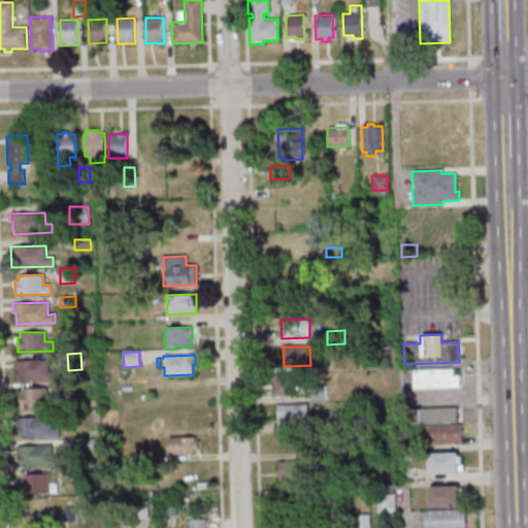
[(13,360),(48,359),(48,370),(56,370),(56,380),(18,381),(18,369),(13,370),(13,360)]
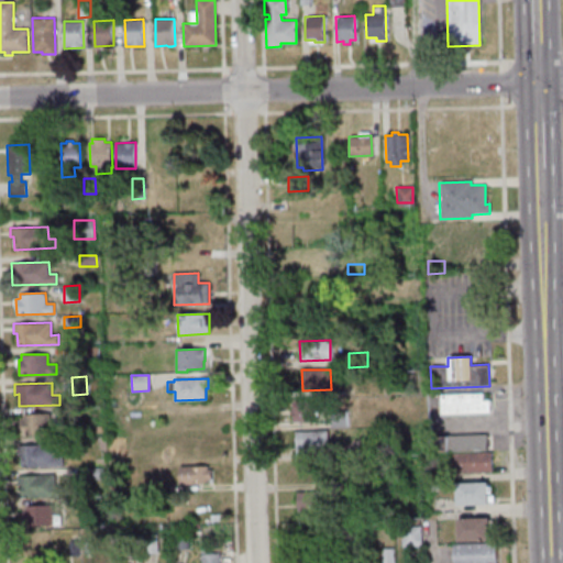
[(440,395),(483,394),(483,400),(489,400),(489,412),(440,415),(440,395)]
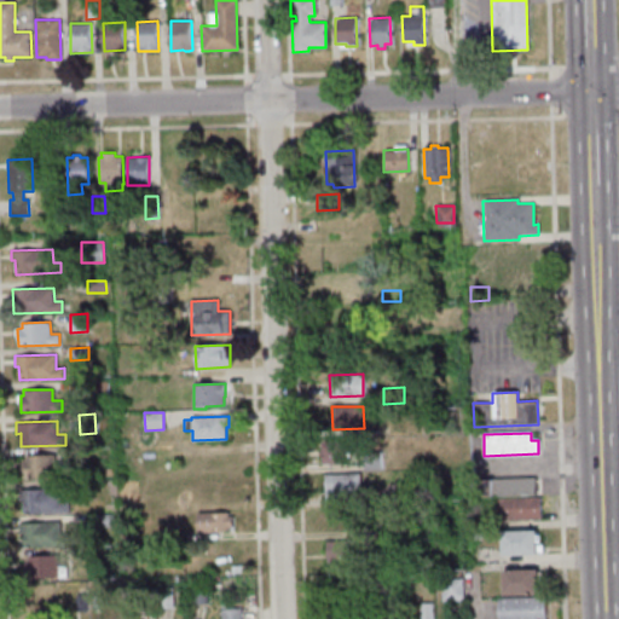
[(346,441),(347,463),(323,464),(323,458),(320,458),(320,449),(323,449),(323,441),(346,441)]
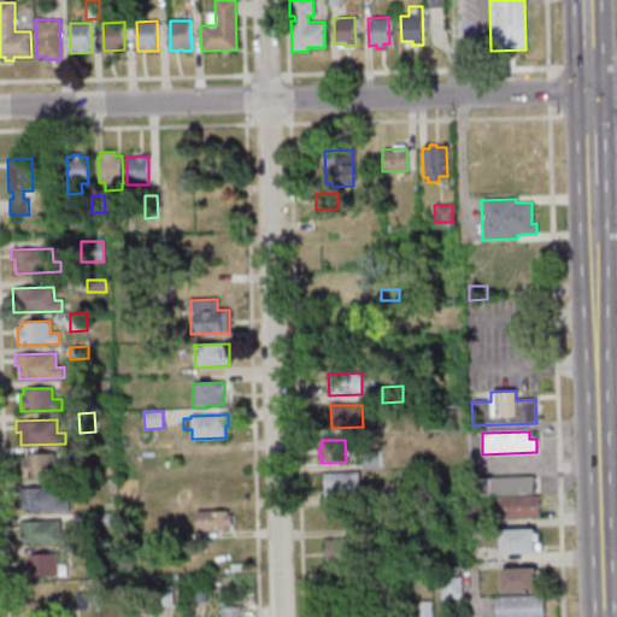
[(378,451),(380,468),(362,469),(362,451),(378,451)]
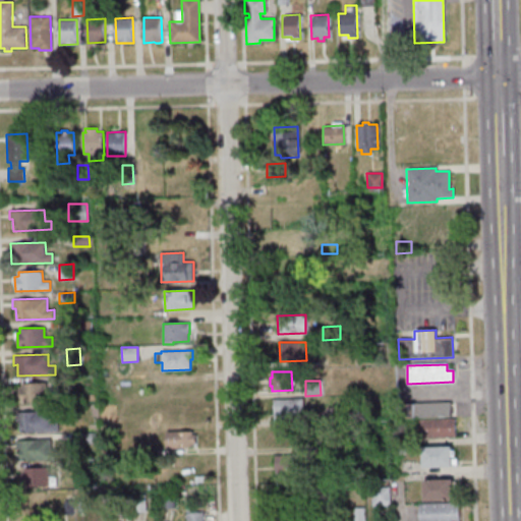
[(20,384),(46,383),(46,393),(53,393),(53,401),(19,402),(18,388),(21,388),(20,384)]
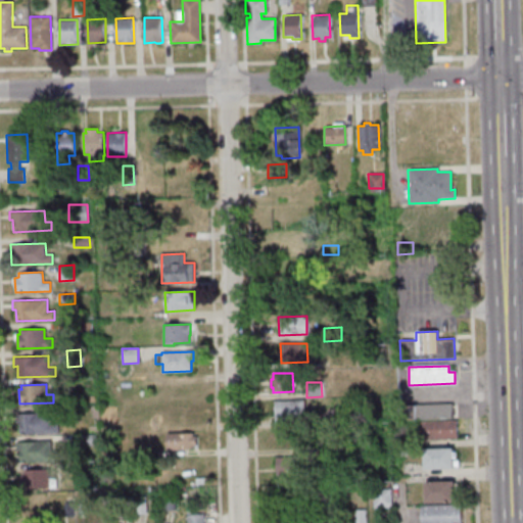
[(274,400),(275,422),(304,421),(303,399),(274,400)]
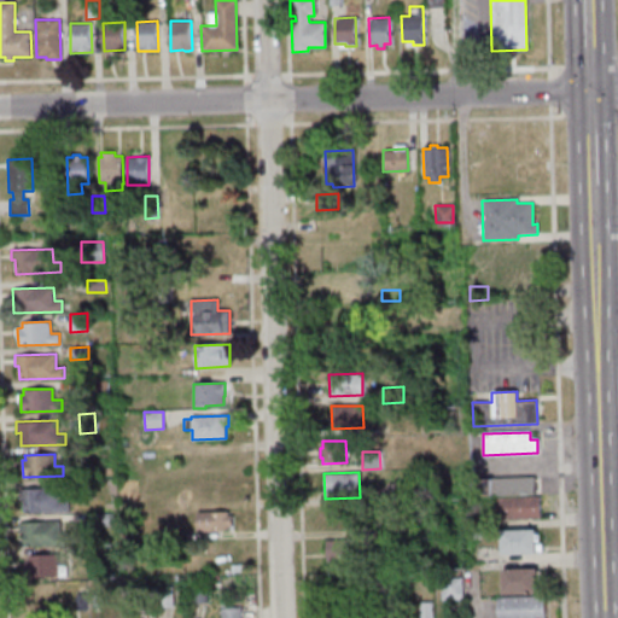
[(477,479),(541,478),(542,494),(478,495),(477,479)]
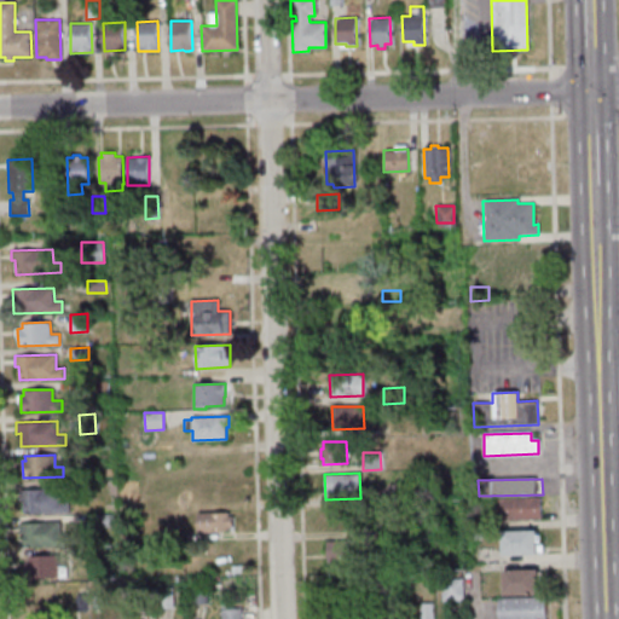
[(19,490),(59,489),(61,502),(69,502),(69,513),(24,515),(23,502),(19,502),(19,490)]
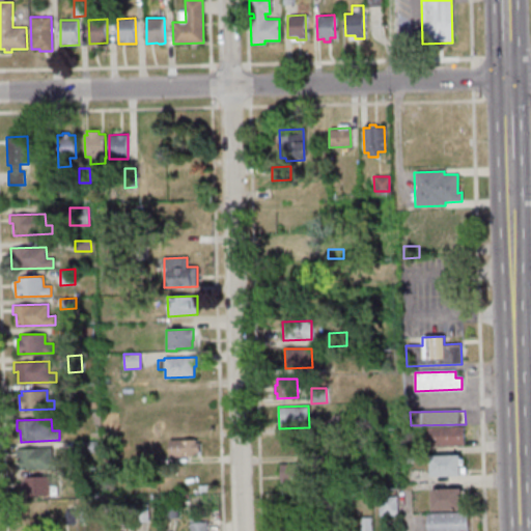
[(463,426),(418,428),(419,447),(464,445),(463,426)]
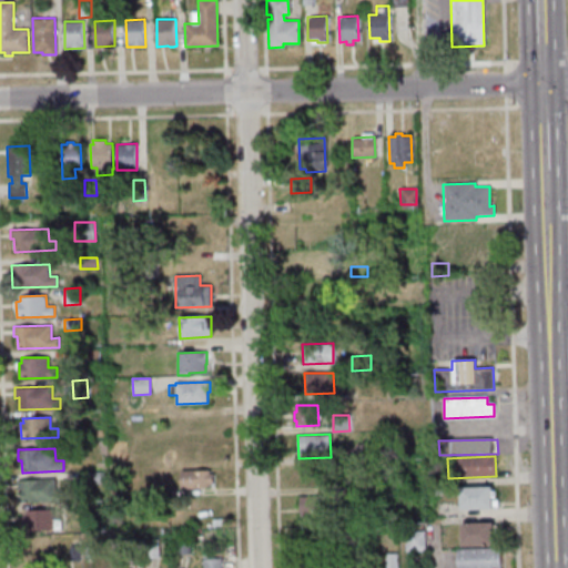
[(181,472),(210,470),(210,474),(213,474),(213,484),(210,484),(210,488),(181,489),(181,472)]
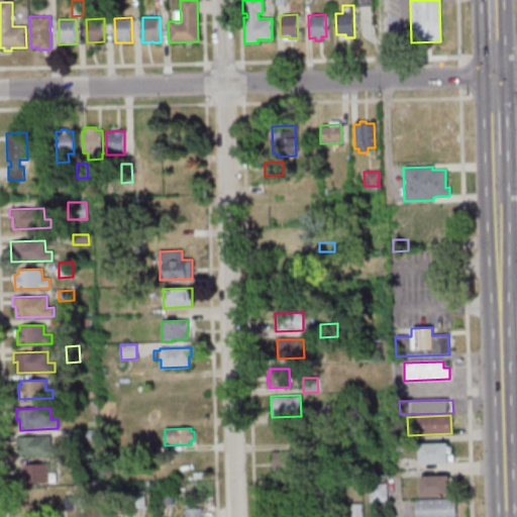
[(78,429),(78,440),(94,440),(94,429),(78,429)]
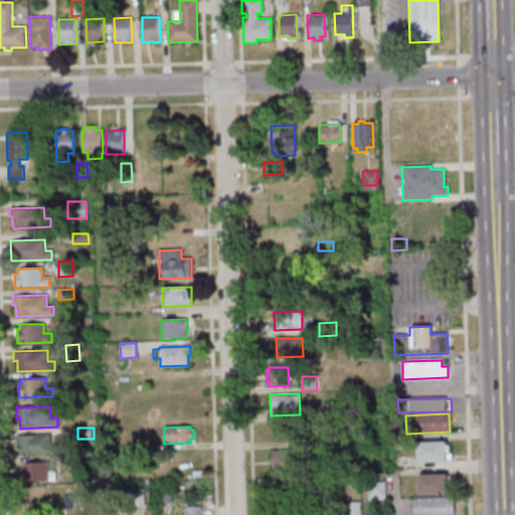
[(15,436),(50,434),(50,446),(57,446),(57,454),(20,456),(19,444),(16,445),(15,436)]
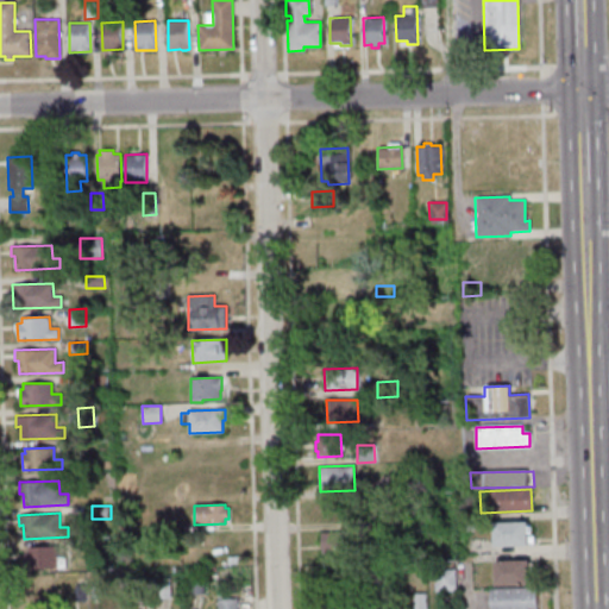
[(494,522),(494,547),(528,546),(528,522),(494,522)]
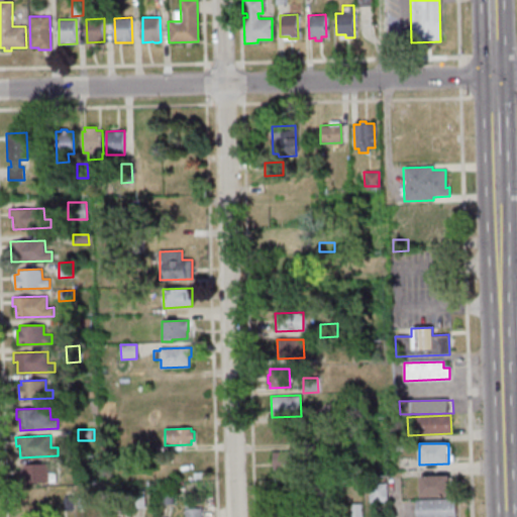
[(272,451),(273,478),(294,477),(293,451),(272,451)]
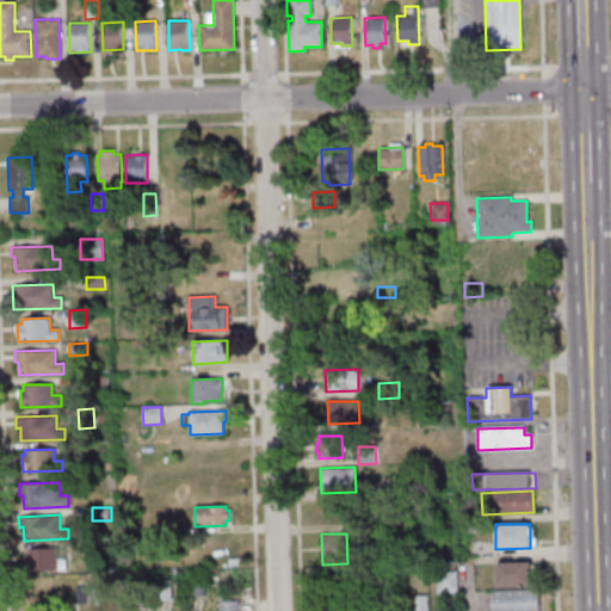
[(28,549),(56,548),(56,559),(66,559),(66,571),(25,572),(24,554),(28,554),(28,549)]
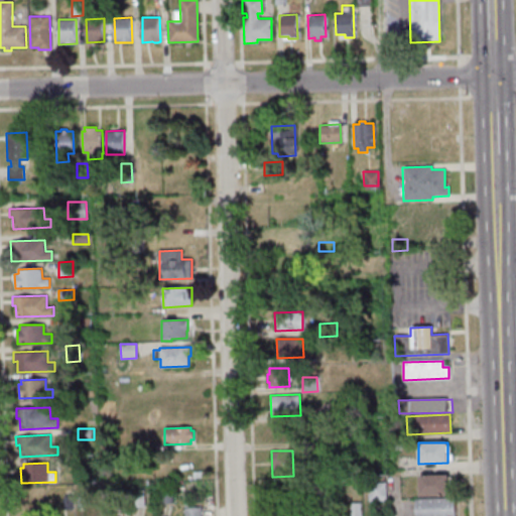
[(419,476),(419,496),(449,496),(448,475),(419,476)]
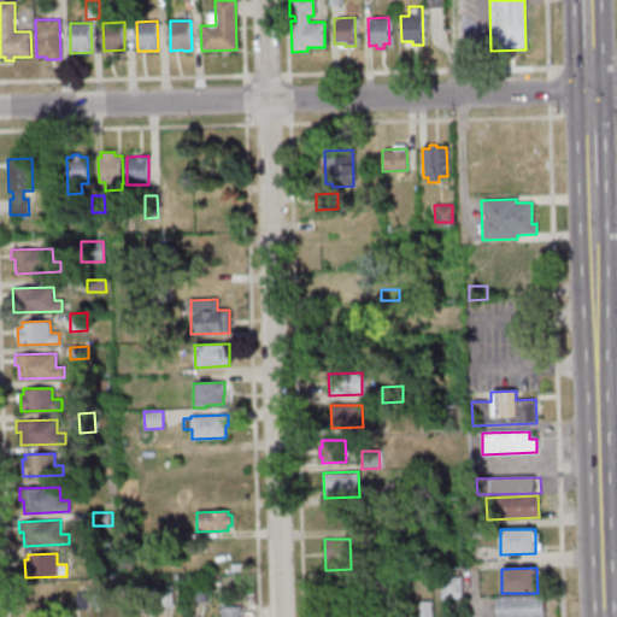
[(460,577),(462,598),(440,599),(439,579),(460,577)]
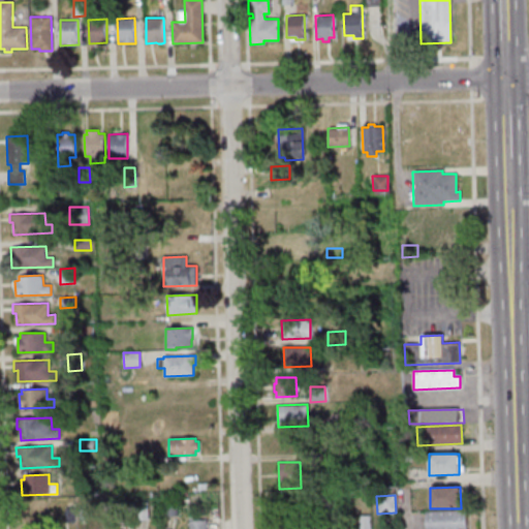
[(160,499),(161,517),(177,517),(176,499),(160,499)]
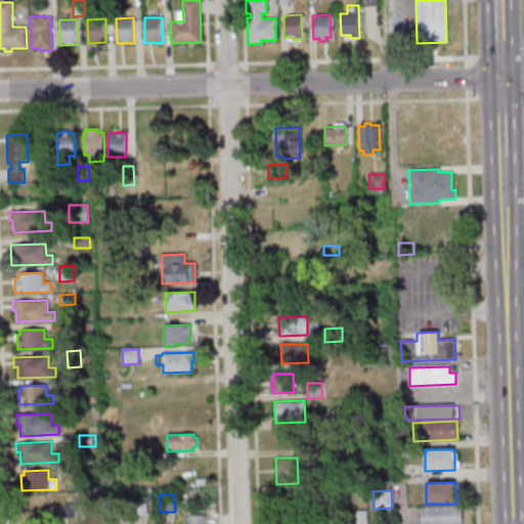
[(146,515),(145,497),(130,497),(131,515),(146,515)]
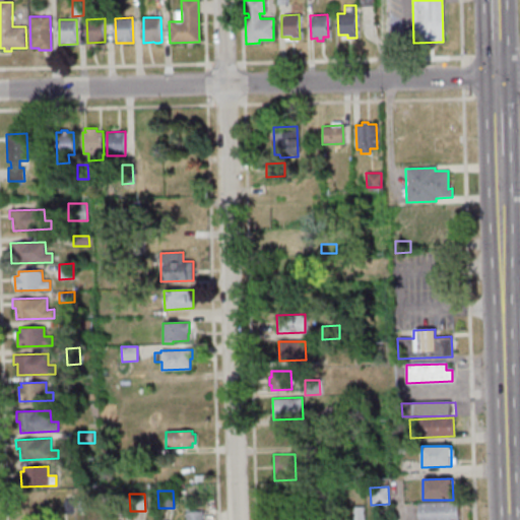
[(63,500),(63,514),(72,514),(72,500),(63,500)]
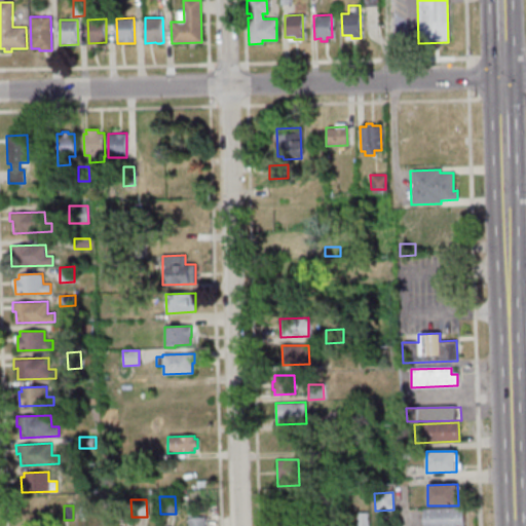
[(422,509),(422,525),(462,525),(462,506),(422,509)]
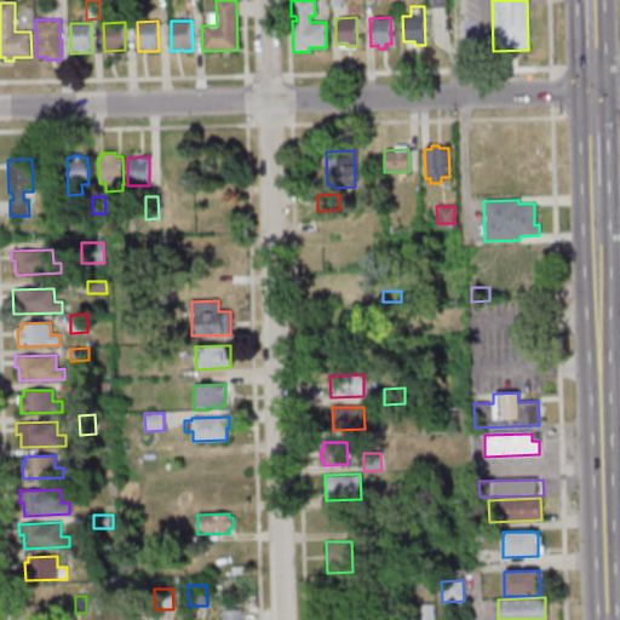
[(432,604),(432,619),(418,619),(418,606),(432,604)]
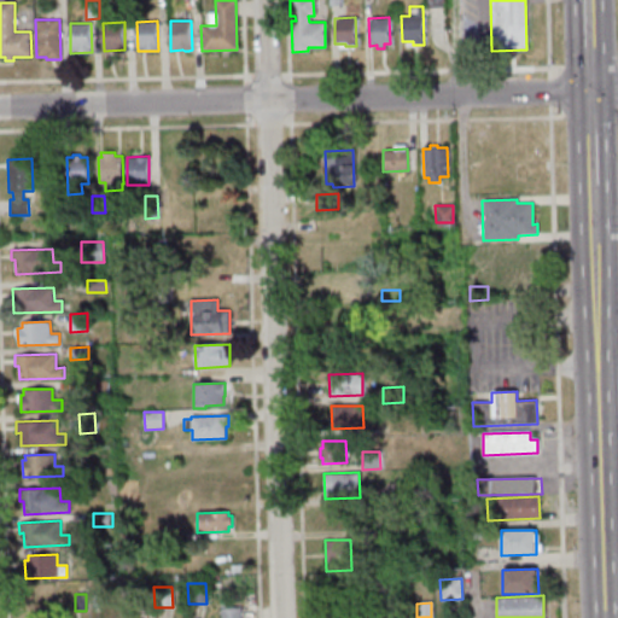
[(221,608),(221,617),(240,617),(240,607),(221,608)]
